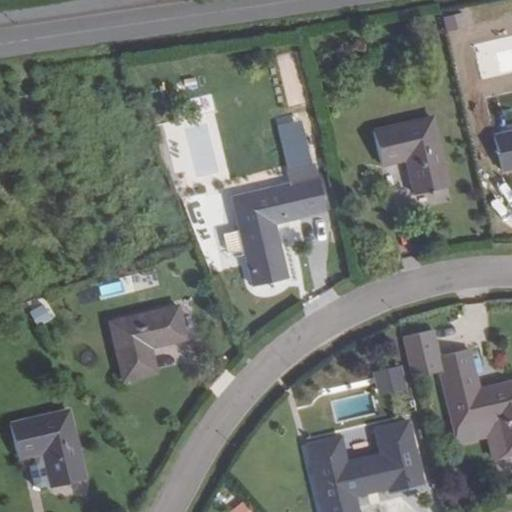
[(413,193),(446,185),(431,119),(374,132),(382,165),(405,160),(413,193)]
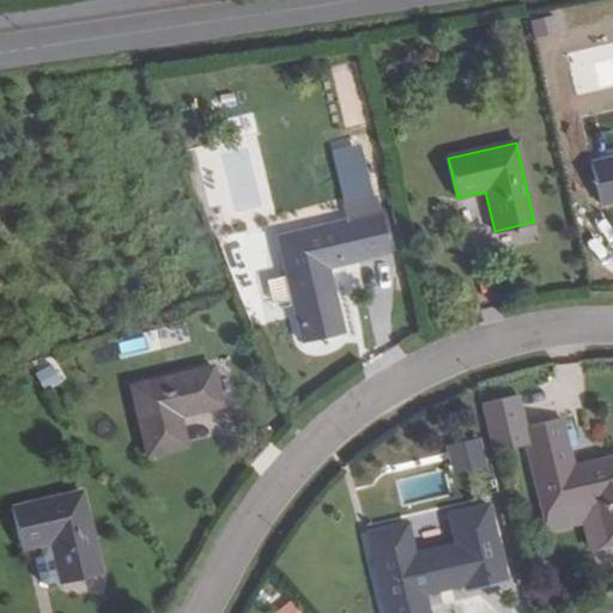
[(612,158),(593,164),(602,204),(612,201),(612,158)]
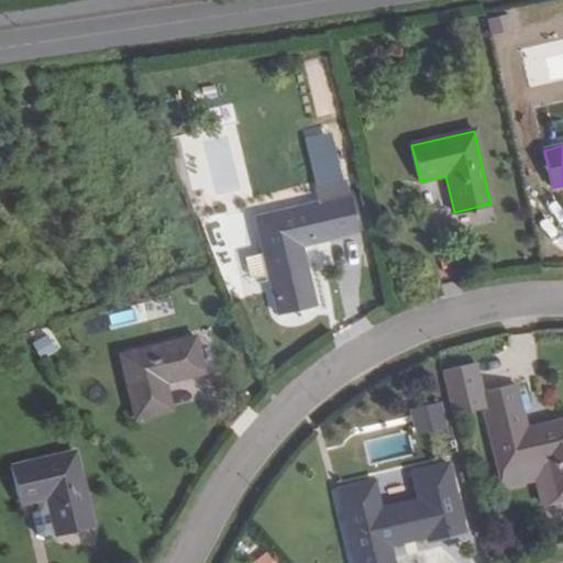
[(196,170),(189,154),(172,161),(179,177),(196,170)]
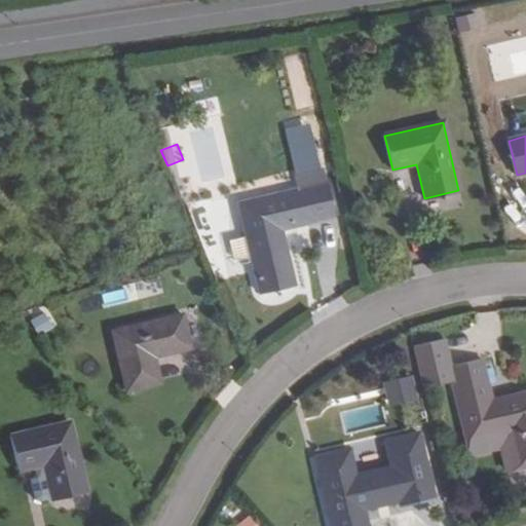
[(279,230),(333,216),(325,183),(238,203),(258,294),(293,287),(279,230)]
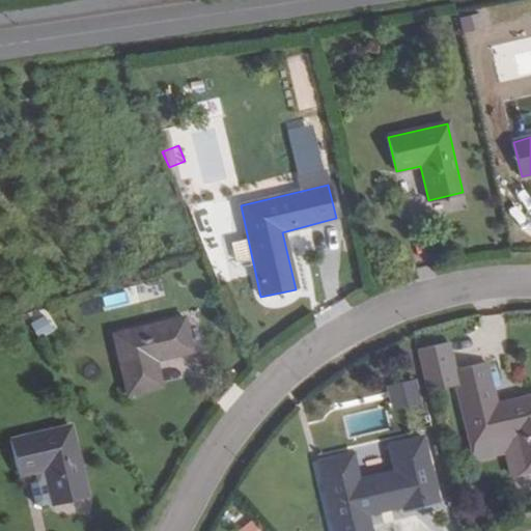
[(186,285),(183,272),(165,276),(169,289),(186,285)]
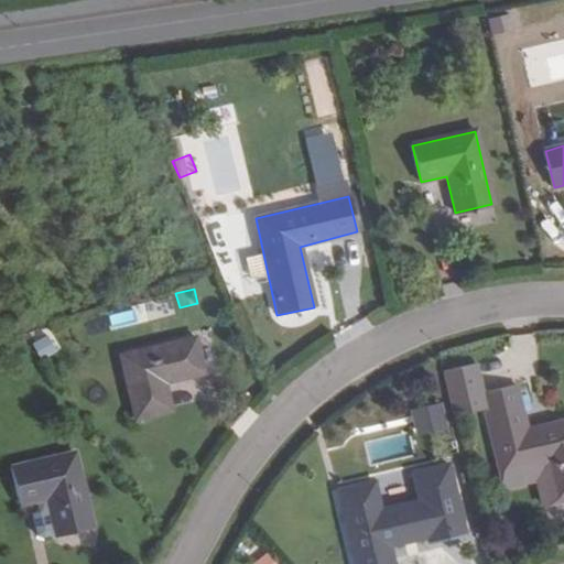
[(204,375),(195,339),(120,355),(134,420),(171,412),(165,383),(204,375)]
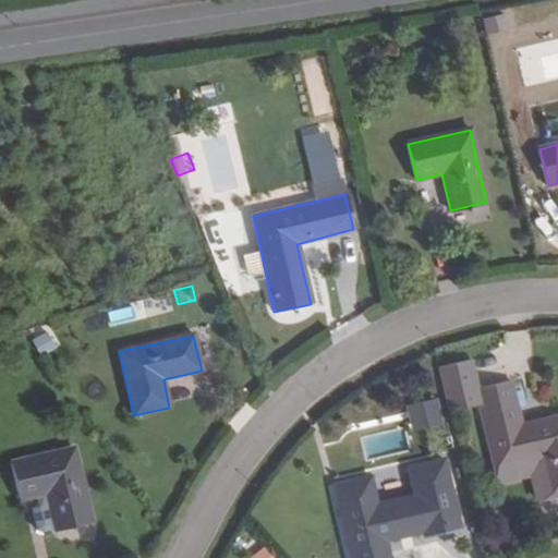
[(437,371),(448,417),(481,410),(476,392),(470,363),(437,371)]
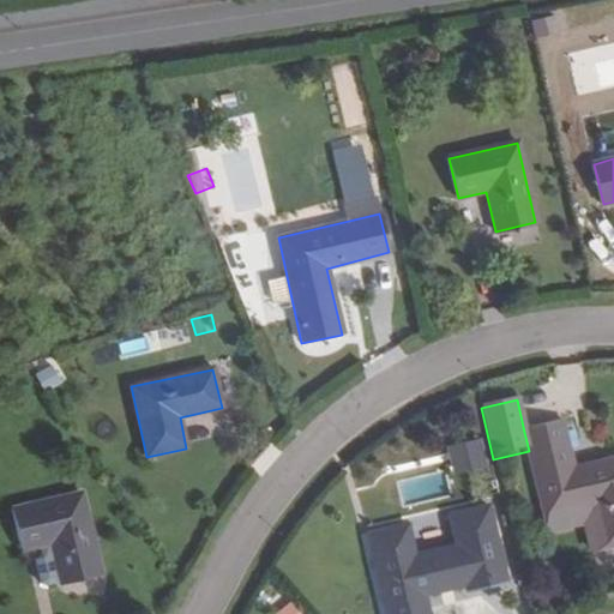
[(602,545),(613,541),(613,462),(572,471),(561,423),(524,432),(529,451),(543,516),(593,504),(602,545)]
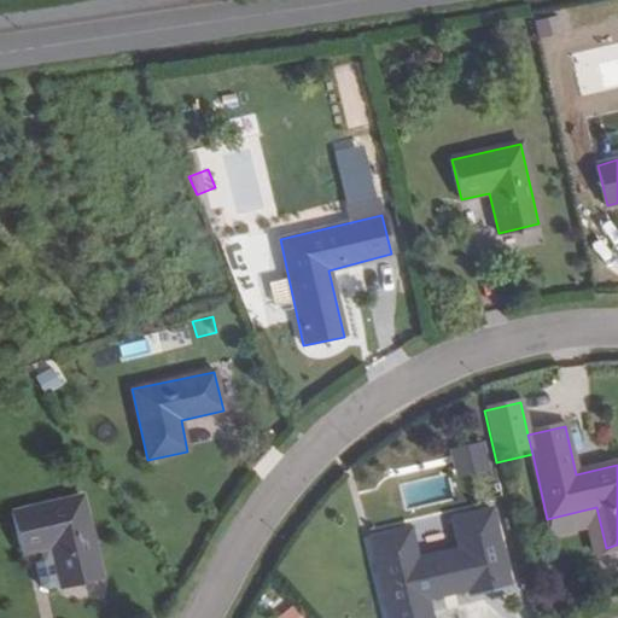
[(455,477),(491,472),(487,441),(450,447),(455,477)]
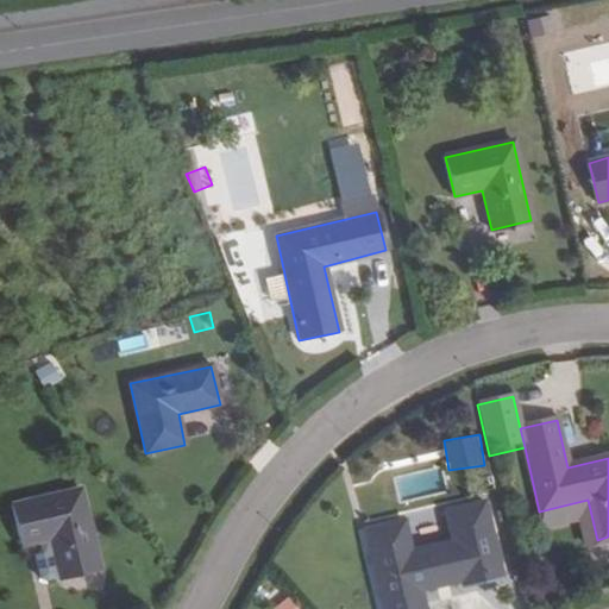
[(99,569),(80,489),(13,504),(23,545),(49,539),(60,579),(99,569)]
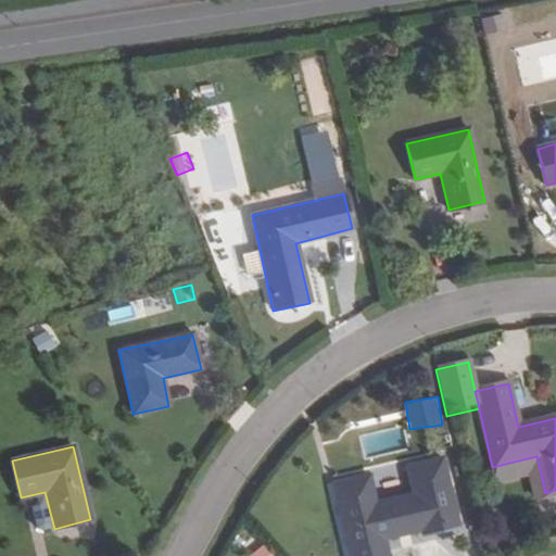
[(536,456),(492,467),(495,479),(527,472),(533,495),(545,493),(536,456)]
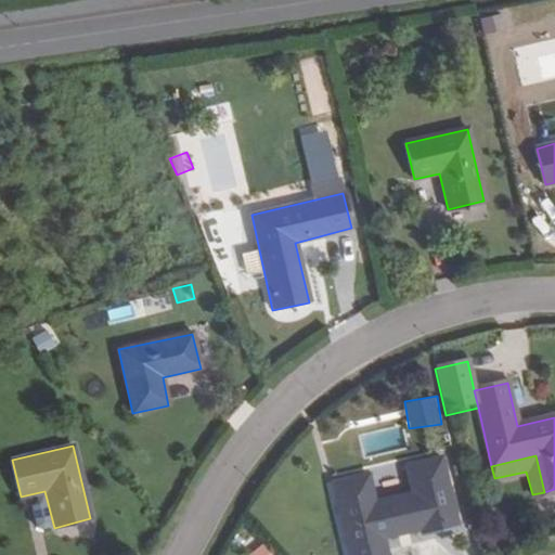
[(456,525),(440,457),(407,466),(414,493),(375,502),(369,473),(332,480),(349,554),(387,554),(383,537),(422,528),(424,532),(456,525)]
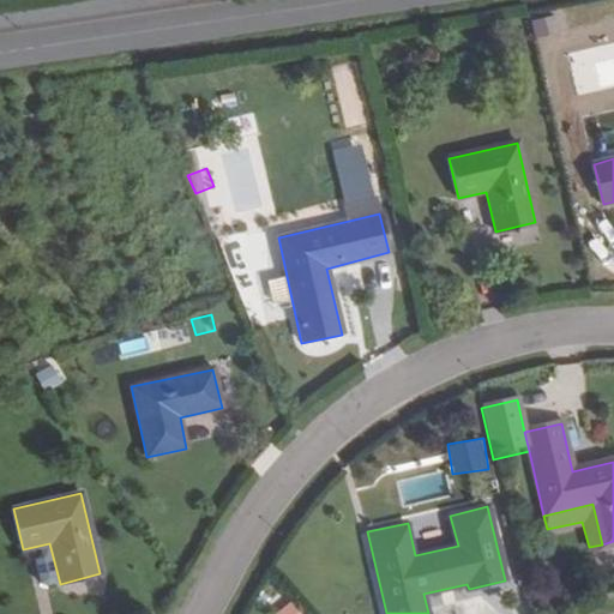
[(330,613),(339,607),(329,594),(315,606),(321,613),(330,613)]
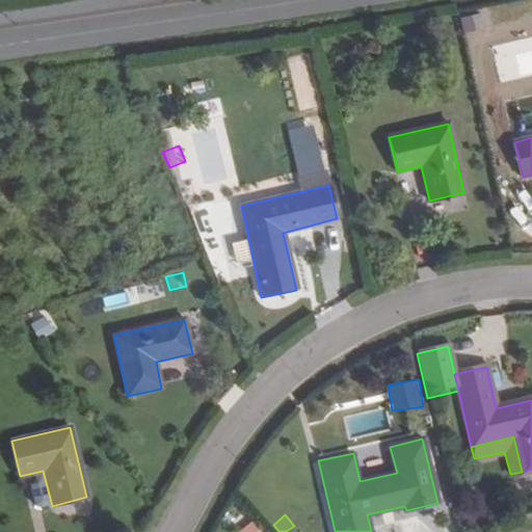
[(261,531),(253,521),(238,531),(261,531)]
